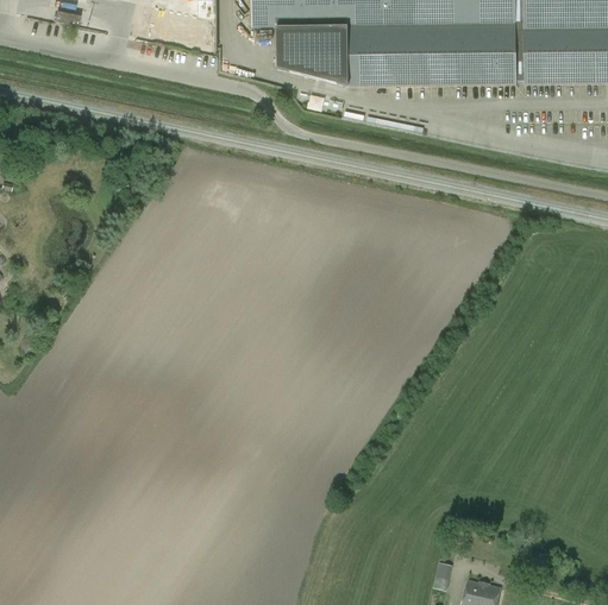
[(252,0),(254,26),(277,25),(326,25),(326,84),(350,84),(518,83),(518,80),(526,80),(526,83),(607,81),(607,0),(252,0)]
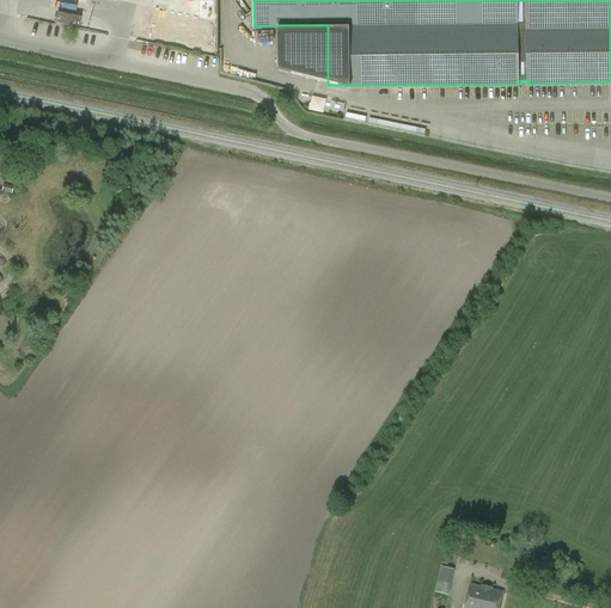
[(59,10),(56,20),(79,25),(81,14),(59,10)]
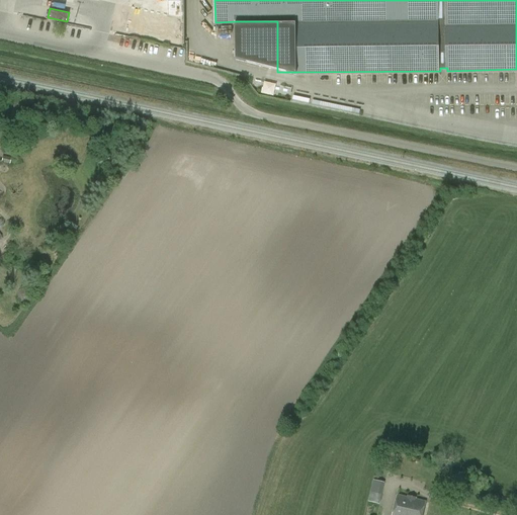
[(171,17),(127,9),(124,23),(168,31),(171,17)]
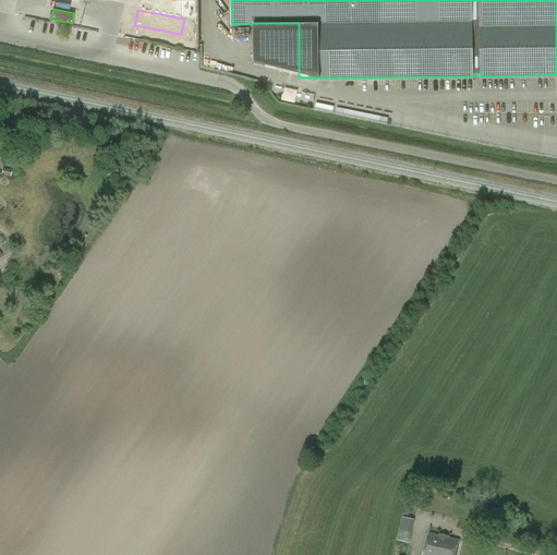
[(4,133),(15,143),(24,135),(12,124),(4,133)]
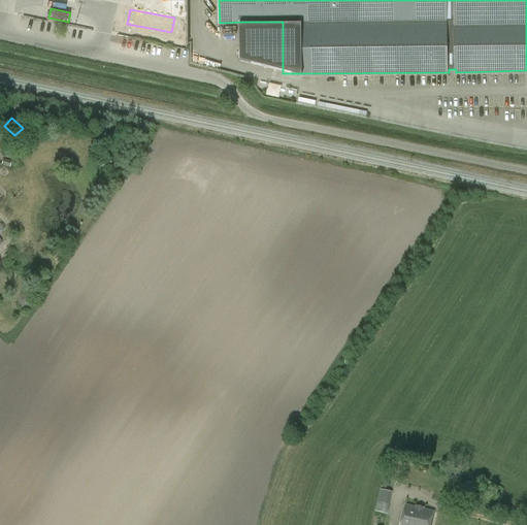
[(465,478),(462,498),(471,499),(474,480),(465,478)]
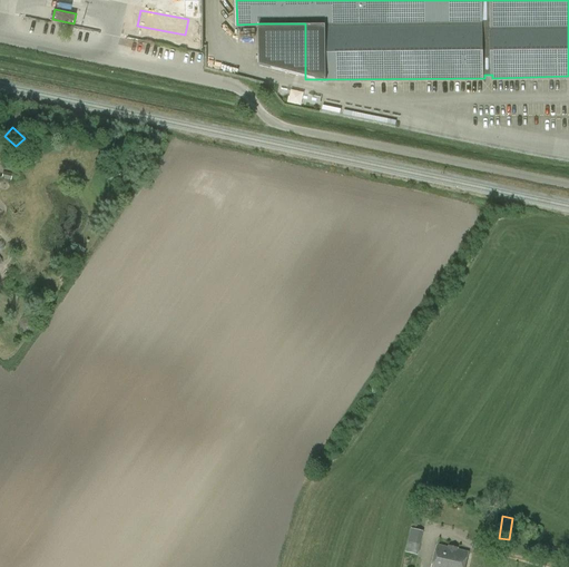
[(419,551),(425,528),(412,525),(406,549),(419,551)]
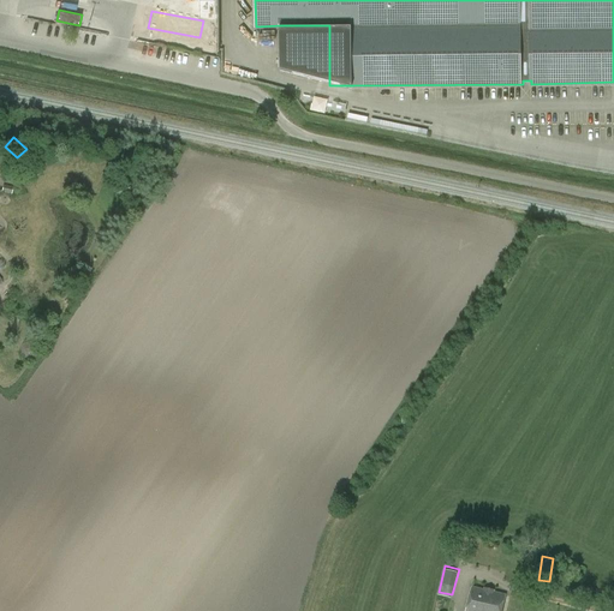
[(501,610),(507,592),(472,583),(466,610),(501,610)]
